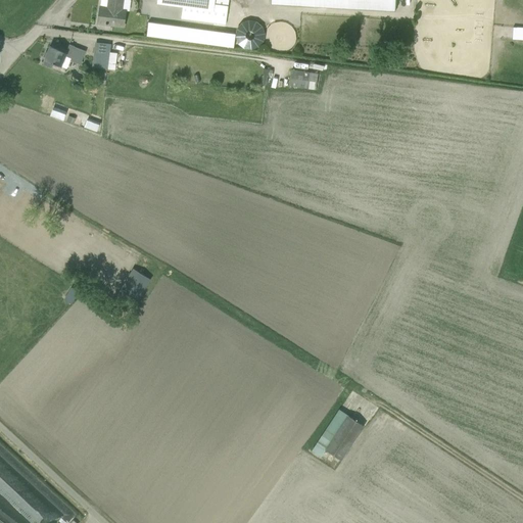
[(100,0),(100,7),(98,24),(124,27),(126,10),(122,10),(122,0),(100,0)]
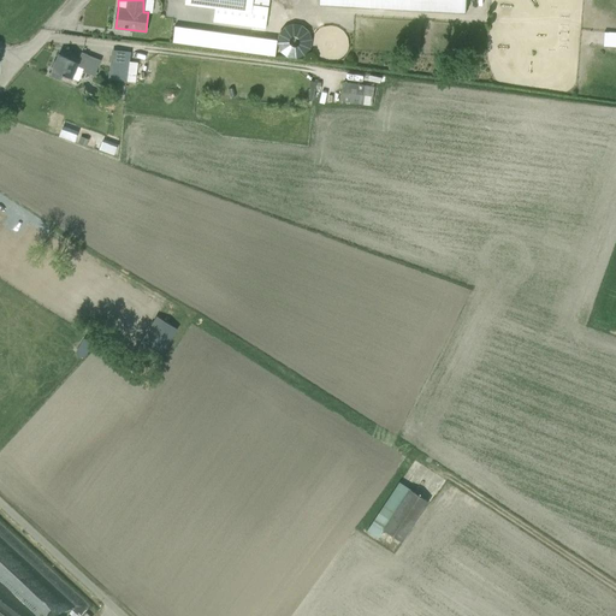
[(185,0),(185,5),(214,9),(212,22),(265,29),(268,0),(185,0)]
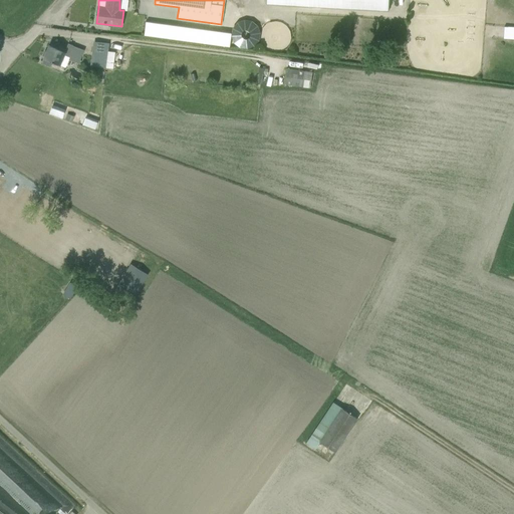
[(310,0),(305,7),(388,11),(388,0),(310,0)]
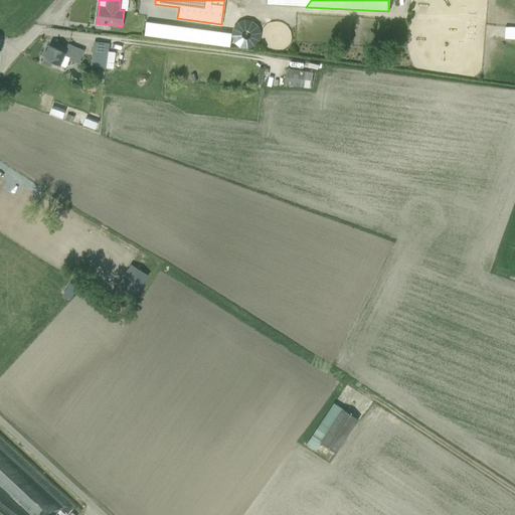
[(145,36),(231,45),(232,31),(146,22),(145,36)]
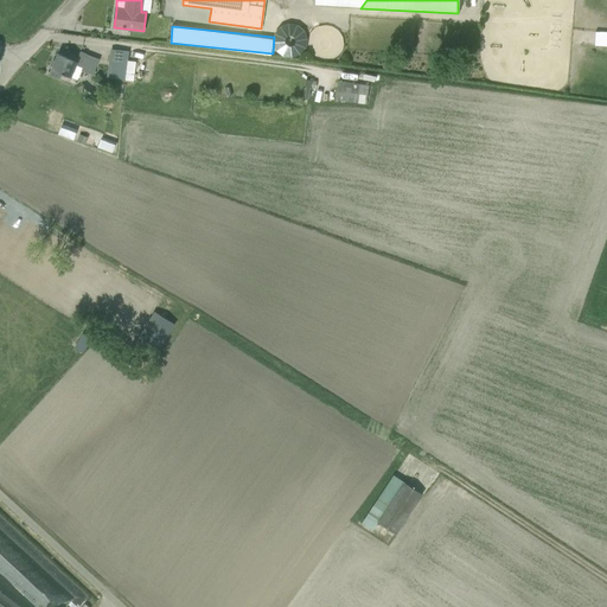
[(606,31),(595,31),(595,45),(606,45),(606,31)]
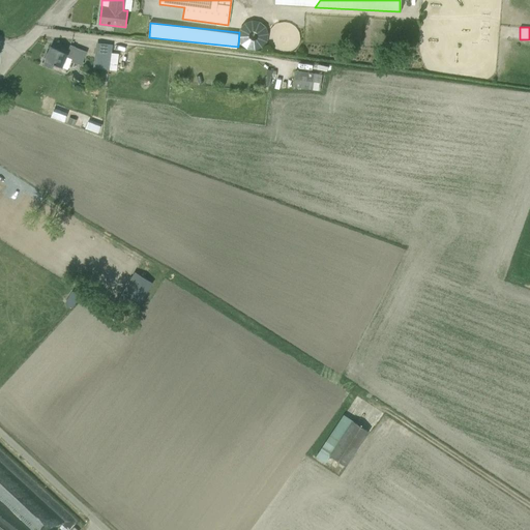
[(109,70),(112,45),(99,43),(96,68),(109,70)]
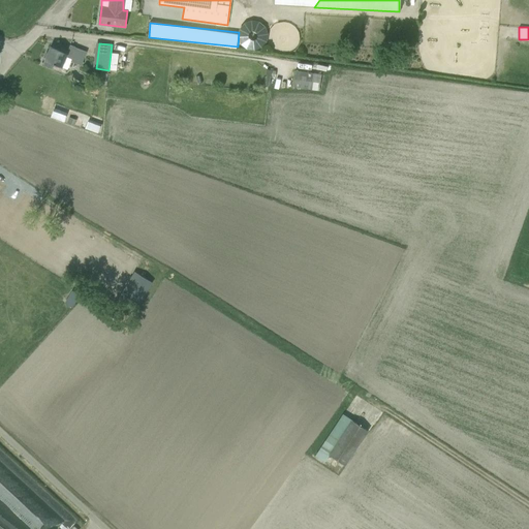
[(52,68),(54,64),(67,69),(71,59),(82,63),(86,55),(82,53),(83,51),(70,45),(66,54),(51,48),(45,60),(43,65),(52,68)]
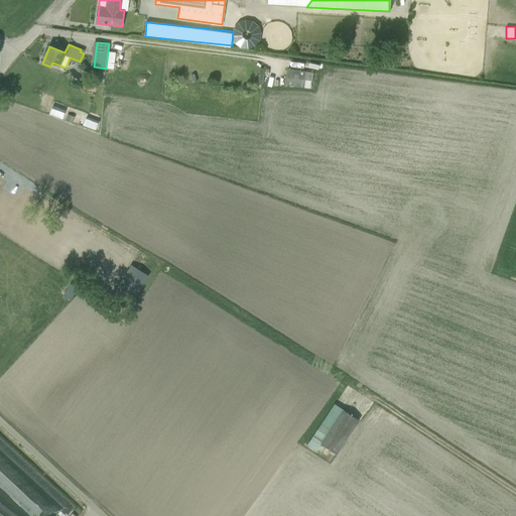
[(284,84),(315,88),(316,74),(312,74),(313,72),(286,69),(284,84)]
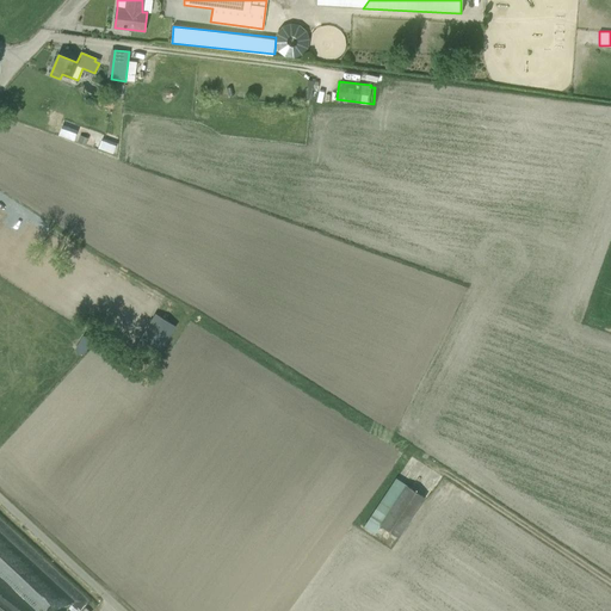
[(100,98),(99,106),(112,109),(113,100),(100,98)]
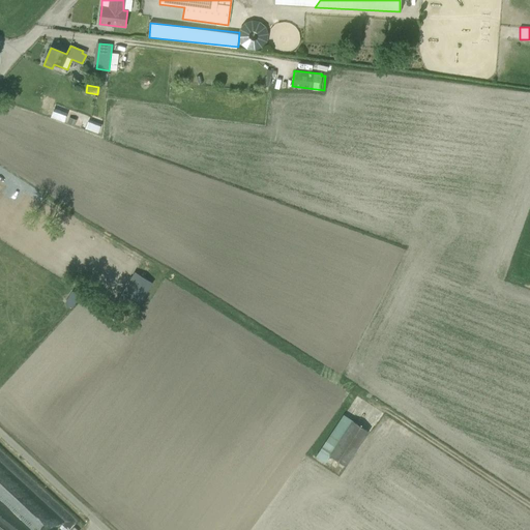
[(51,117),(61,121),(64,112),(54,109),(51,117)]
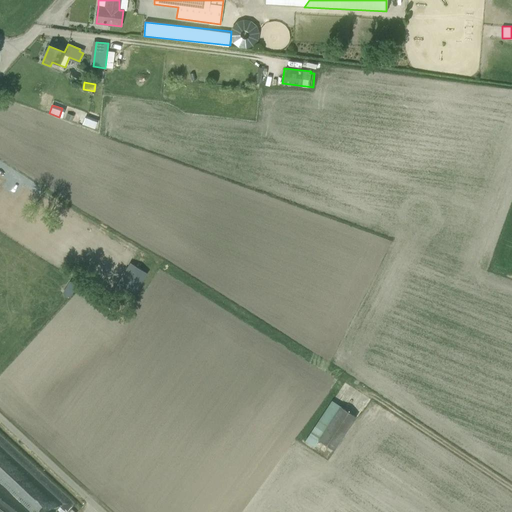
[(86,117),(83,125),(83,126),(94,130),(97,121),(86,117)]
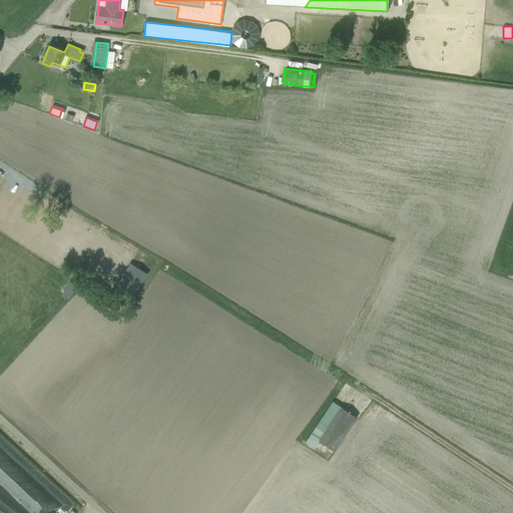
[(117,286),(134,296),(147,274),(130,264),(117,286)]
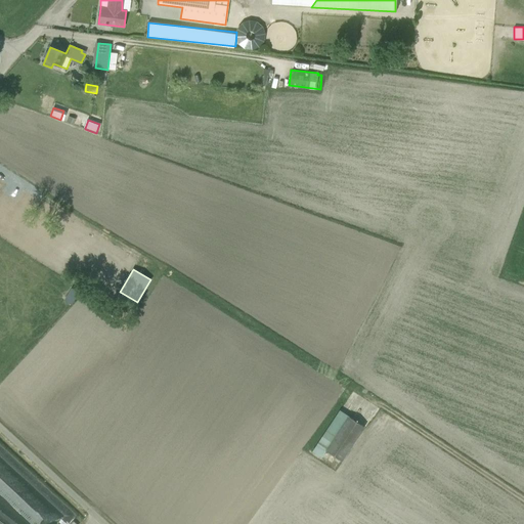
[(72,289),(64,300),(72,304),(78,293),(72,289)]
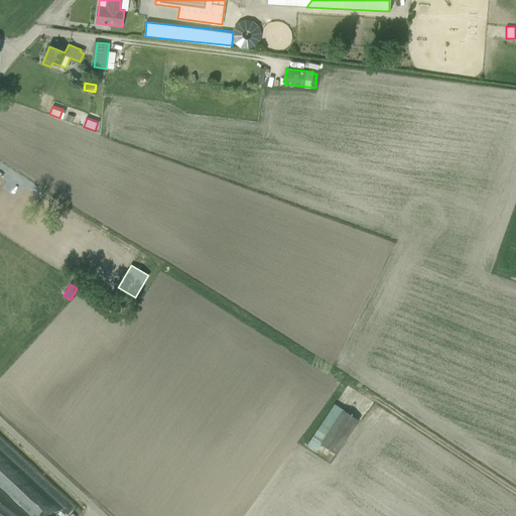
[(340,450),(342,453),(348,442),(346,441),(359,421),(335,404),(307,445),(332,462),(340,450)]
